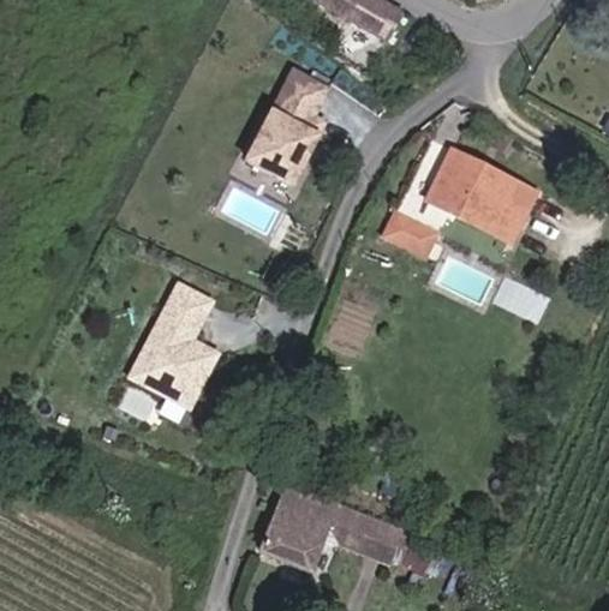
[(320,0),(382,39),(399,15),(375,0),(320,0)]
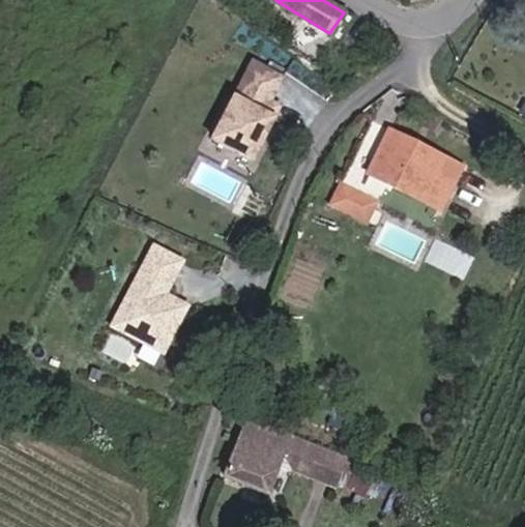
[(211,130),(251,151),(280,98),(270,92),(275,83),(283,69),(254,53),(211,130)]
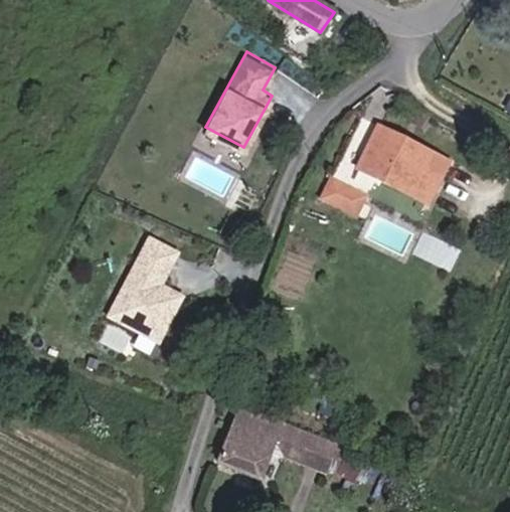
[(355,168),(429,201),(442,172),(450,156),(376,123),(355,168)]
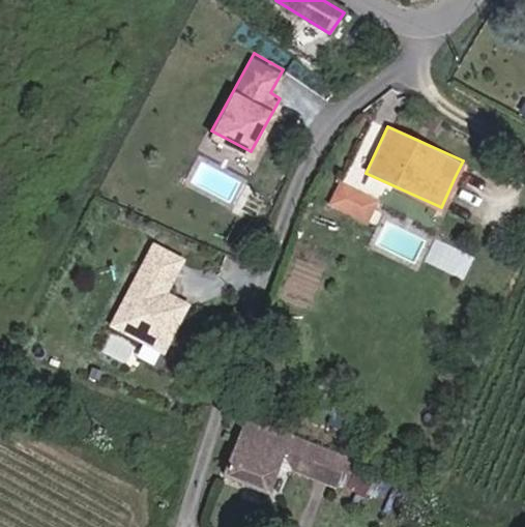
[(376,200),(342,184),(332,204),(367,220),(376,200)]
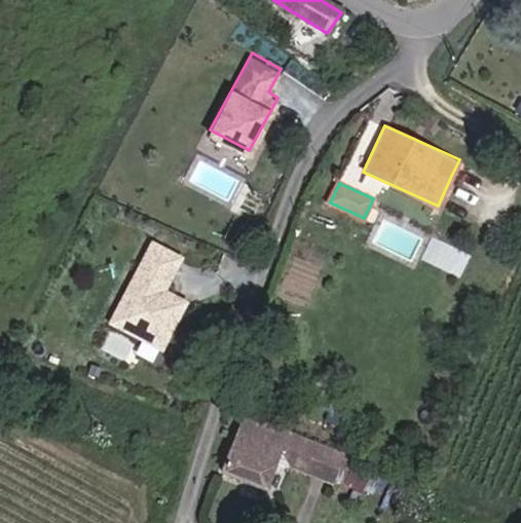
[(180,255),(152,240),(110,319),(159,345),(184,299),(162,288),(180,255)]
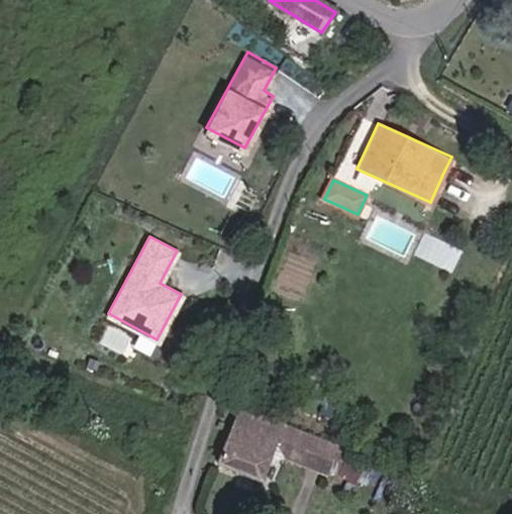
[(258,474),(278,482),(289,450),(293,439),(275,432),(279,421),(237,405),(215,461),(257,477),(258,474)]
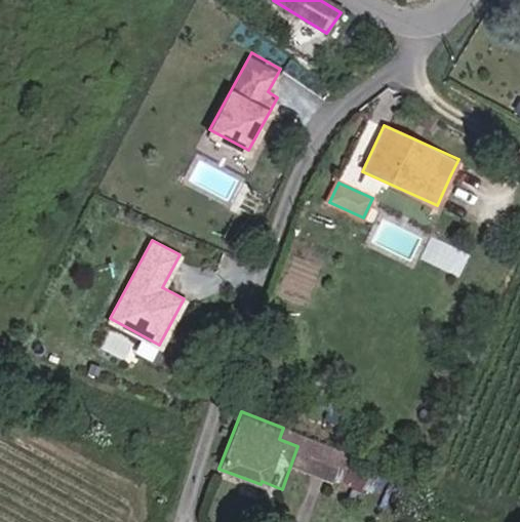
[(361,486),(369,457),(345,450),(336,479),(361,486)]
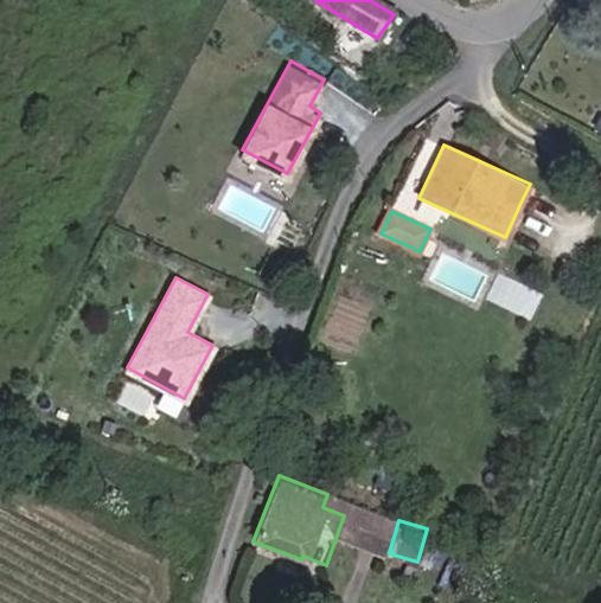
[(384,544),(389,530),(369,523),(364,537),(384,544)]
